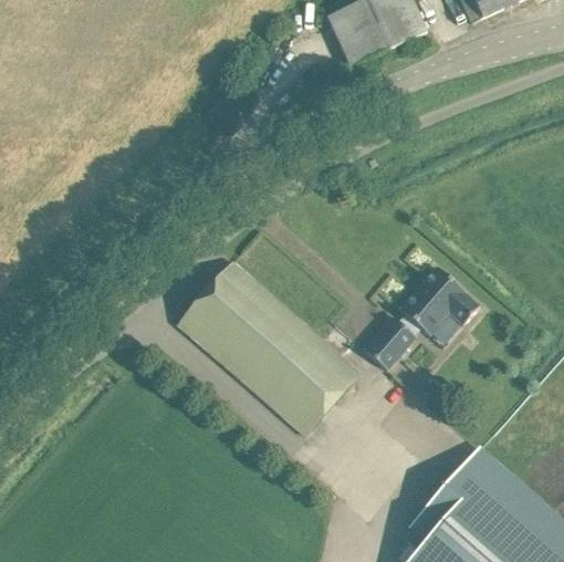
[(425,30),(410,0),(358,0),(325,16),(348,65),(425,30)]
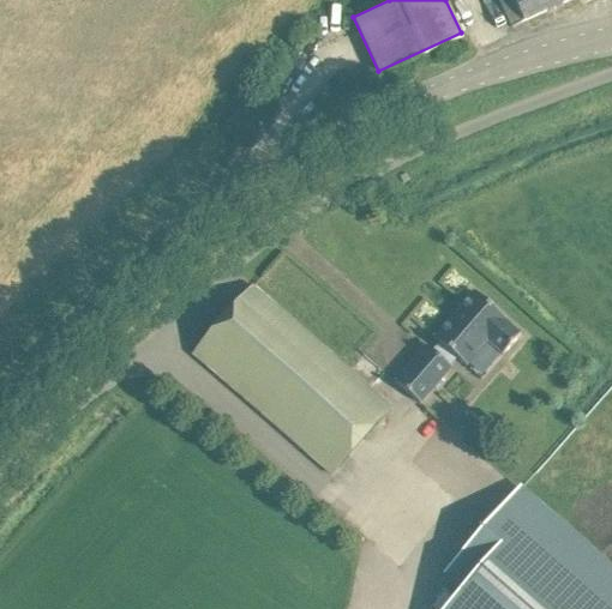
[(496,0),(508,24),(559,0),(496,0)]
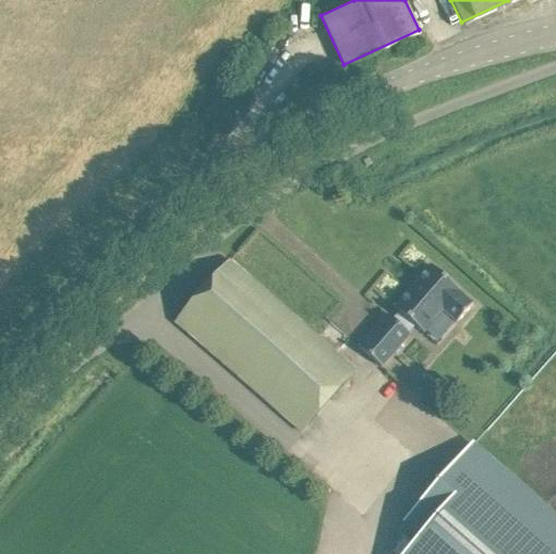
[(299,430),(352,369),(226,256),(172,317),(299,430)]
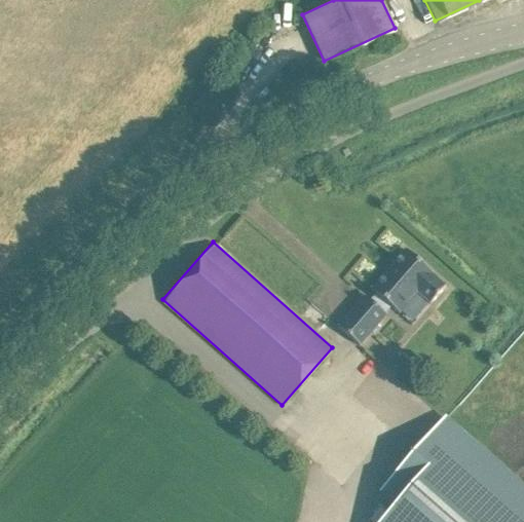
[(428,301),(444,284),(431,272),(432,270),(404,247),(369,287),(374,291),(368,298),(364,294),(336,325),(357,342),(384,311),(379,307),(384,300),(397,310),(415,289),(428,301)]
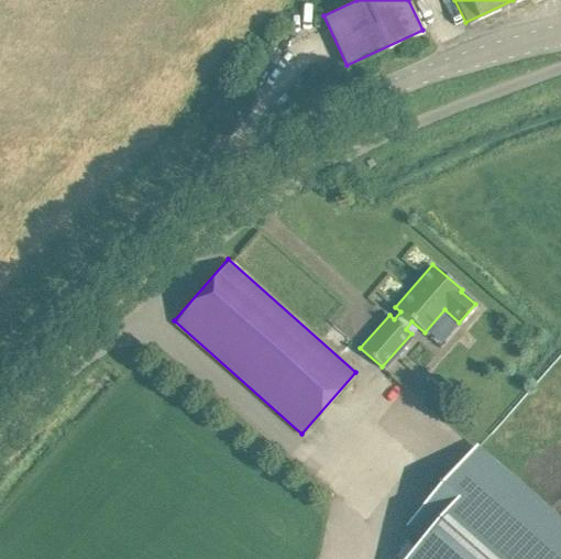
[(560,558),(560,524),(472,447),(407,521),(425,536),(403,558),(560,558)]
